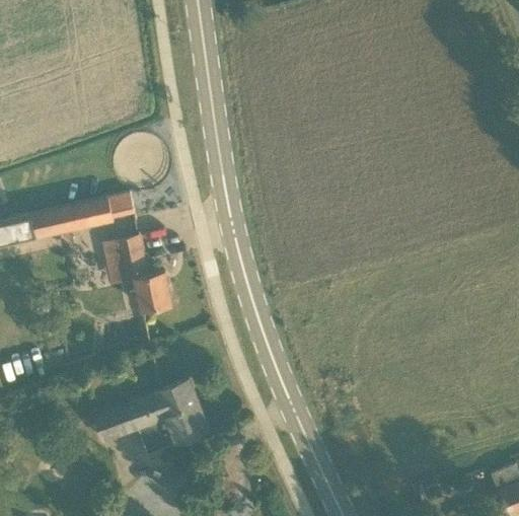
[(108,198),(114,219),(115,218),(135,214),(130,193),(110,198),(108,198)]
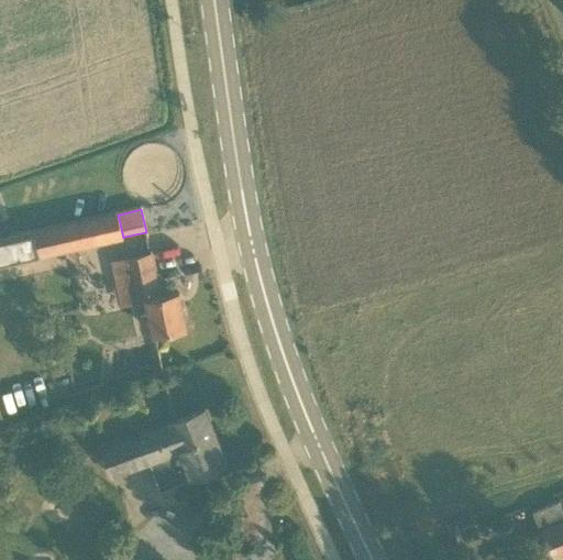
[(69,226),(76,251),(100,245),(95,220),(69,226)]
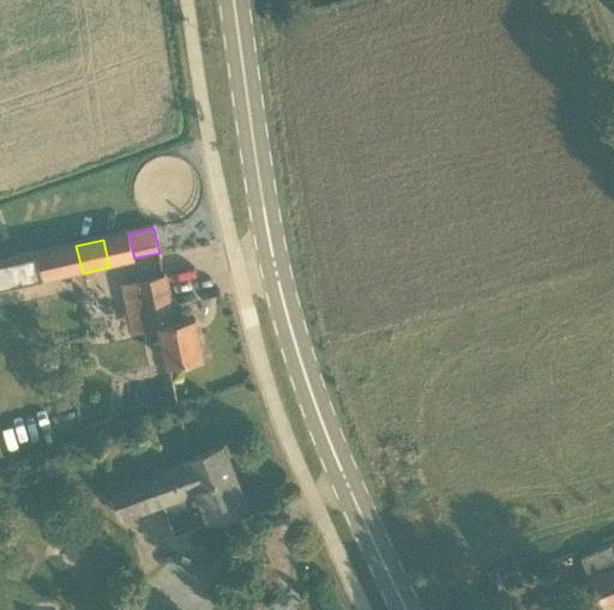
[(5,290),(43,282),(37,254),(0,261),(0,290),(5,290)]
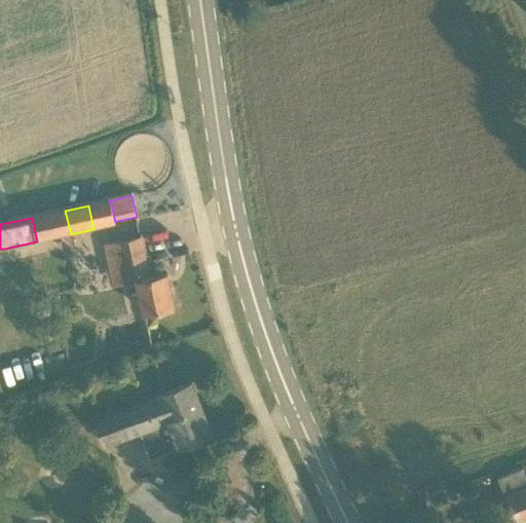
[(119,244),(128,284),(137,283),(144,314),(175,308),(167,275),(151,279),(142,239),(119,244)]
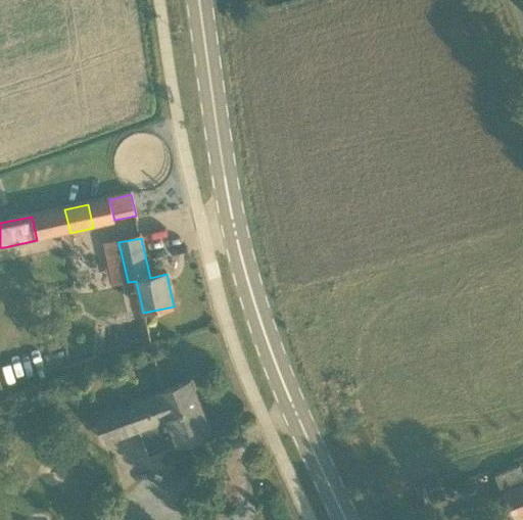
[(147,460),(178,448),(210,436),(209,435),(206,436),(195,409),(199,407),(191,383),(158,395),(158,397),(95,421),(103,445),(138,433),(147,460)]
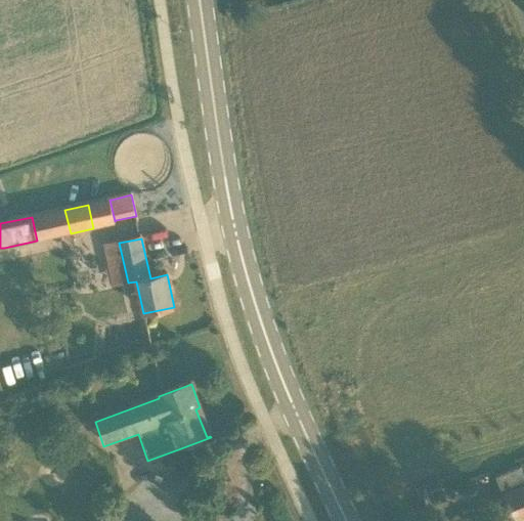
[(523,485),(503,494),(513,520),(523,515),(523,485)]
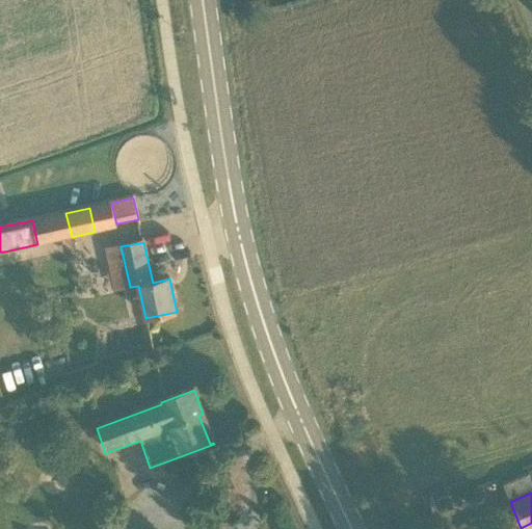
[(456,513),(450,499),(436,504),(443,519),(456,513)]
